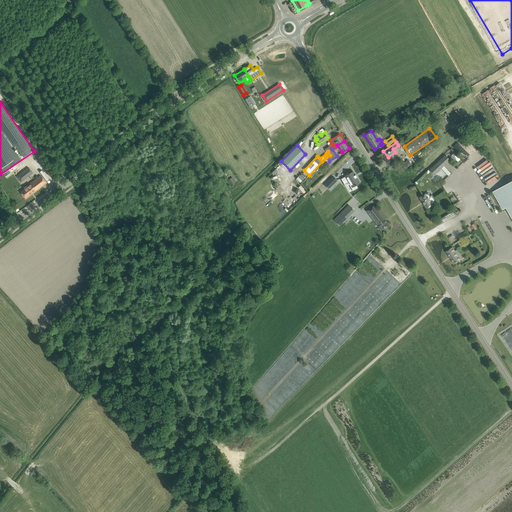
[(450,155),(458,164),(462,161),(453,152),(450,155)]
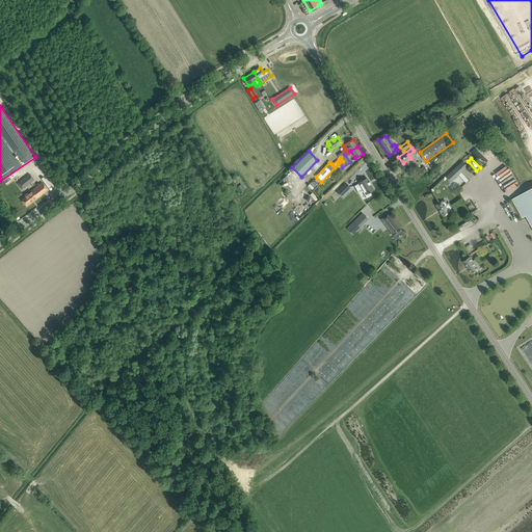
[(446,176),(451,182),(468,166),(462,160),(446,176)]
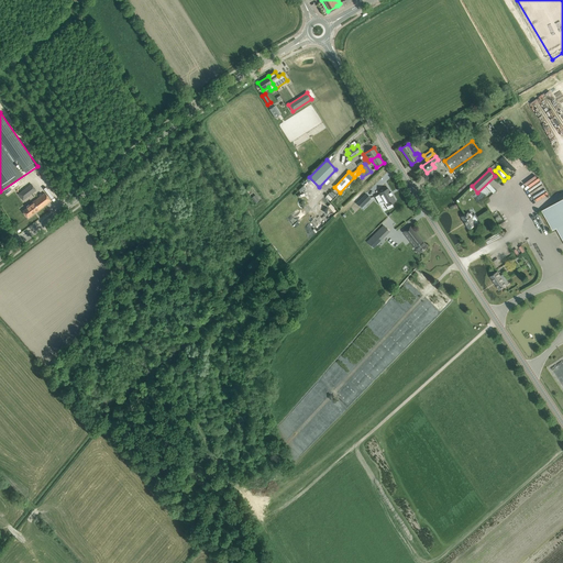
[(435,185),(439,190),(452,181),(449,176),(435,185)]
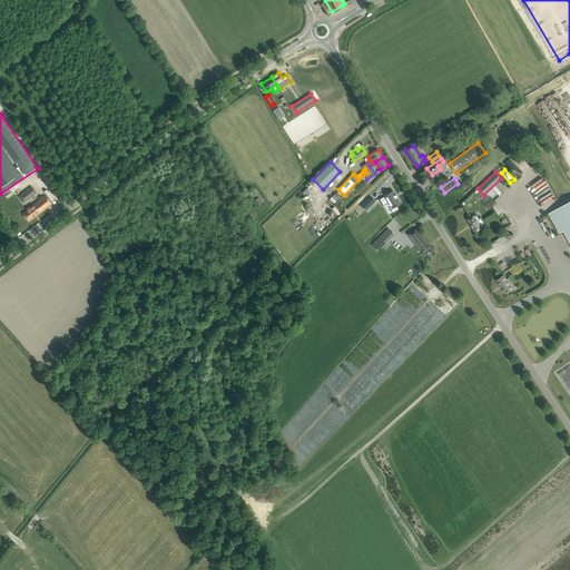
[(534,188),(531,189),(538,204),(540,202),(534,188)]
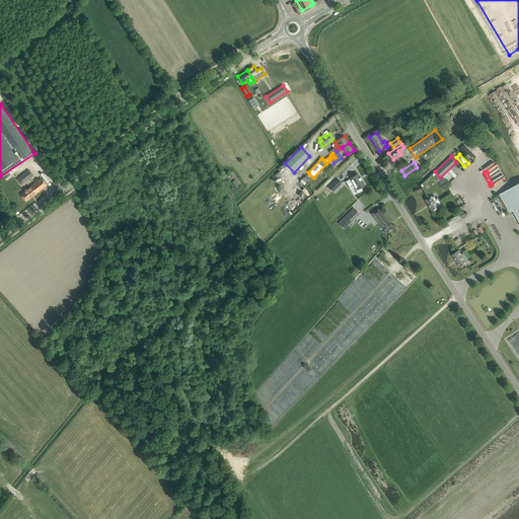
[(349,177),(345,179),(348,184),(352,181),(357,191),(358,191),(357,192),(362,189),(360,186),(363,183),(357,172),(349,177)]
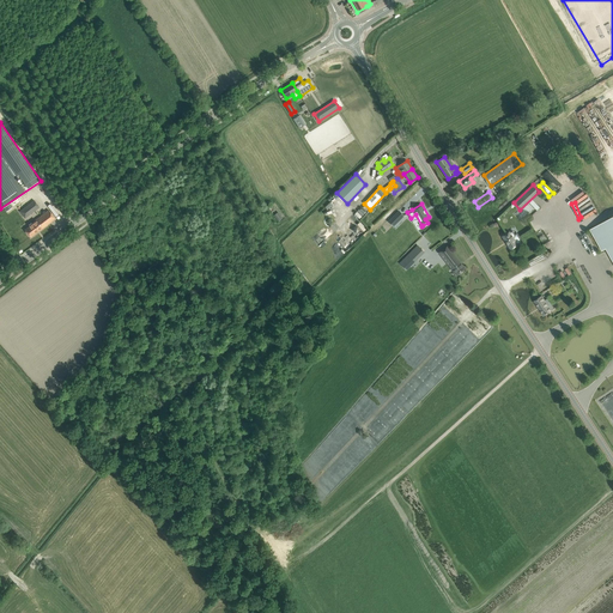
[(25,230),(31,237),(55,218),(49,210),(32,223),(32,224),(25,230)]
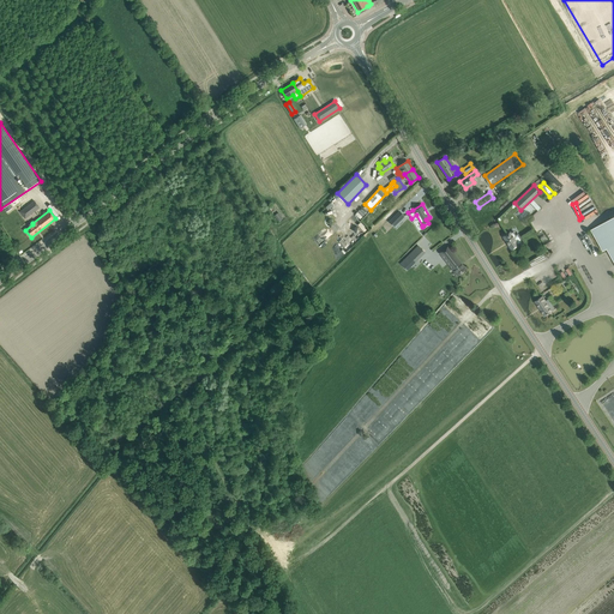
[(398,211),(389,221),(393,226),(403,216),(398,211)]
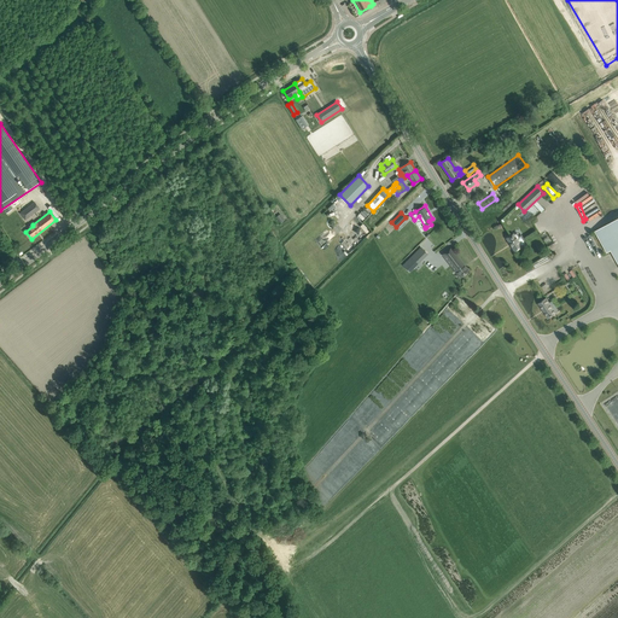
[(617,217),(595,231),(607,252),(611,250),(617,262),(617,217)]
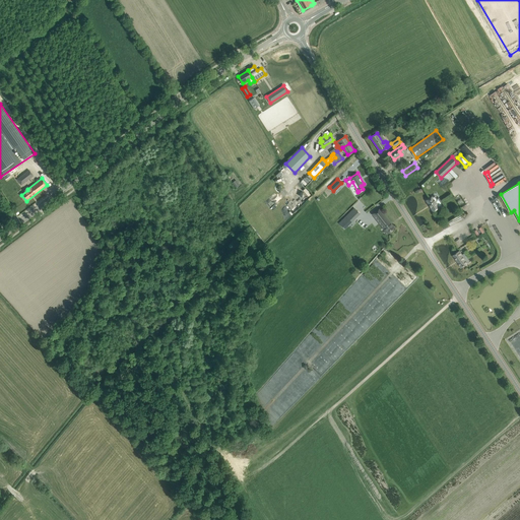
[(299,207),(311,195),(304,188),(291,199),(299,207)]
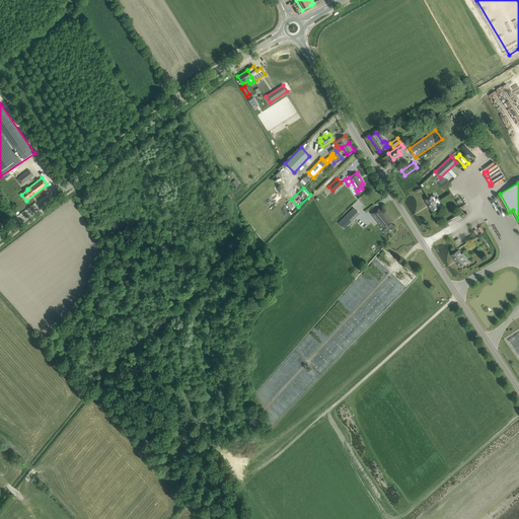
[(438,207),(440,206),(442,205),(438,197),(436,198),(434,200),(431,196),(425,200),(432,211),(438,207)]
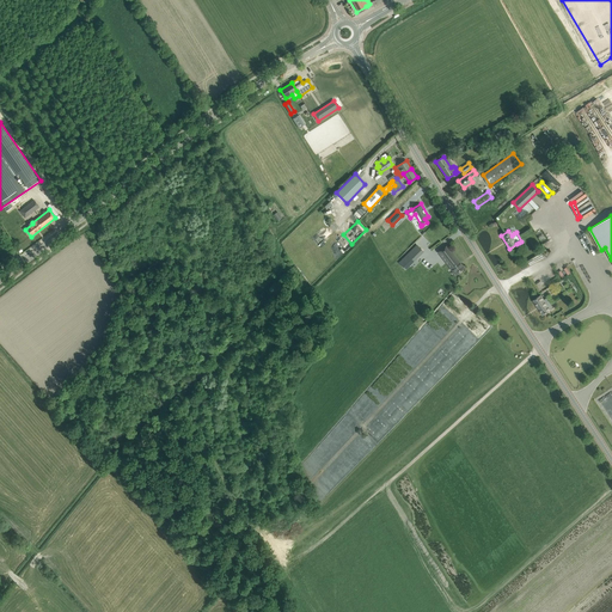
[(417,245),(399,263),(405,269),(423,251),(417,245)]
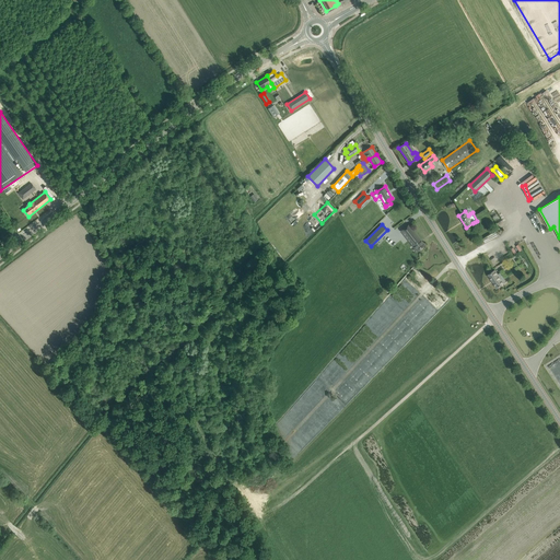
[(401,231),(418,252),(424,246),(408,224),(401,231)]
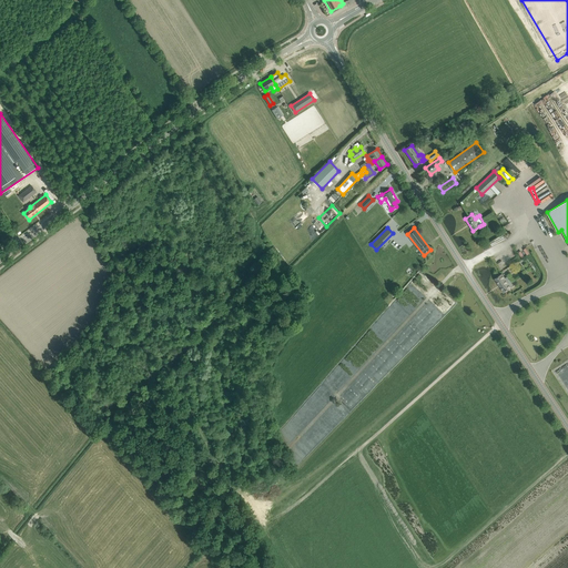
[(525,247),(517,252),(520,259),(528,254),(525,247)]
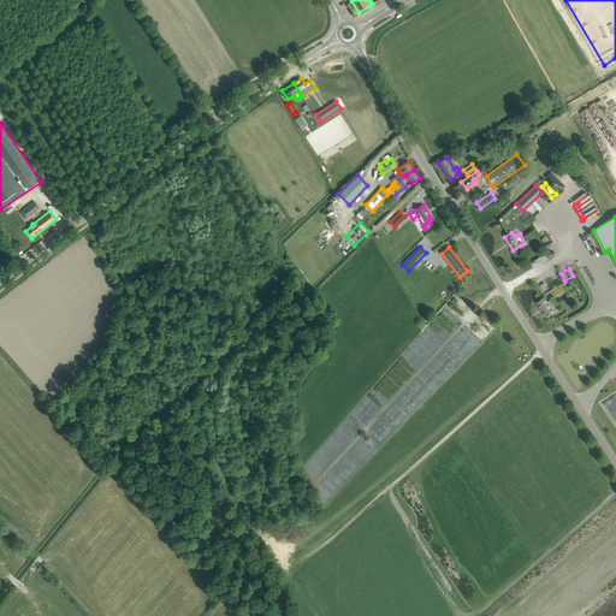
[(433,286),(425,297),(430,301),(449,278),(443,273),(433,284),(432,285),(433,286)]
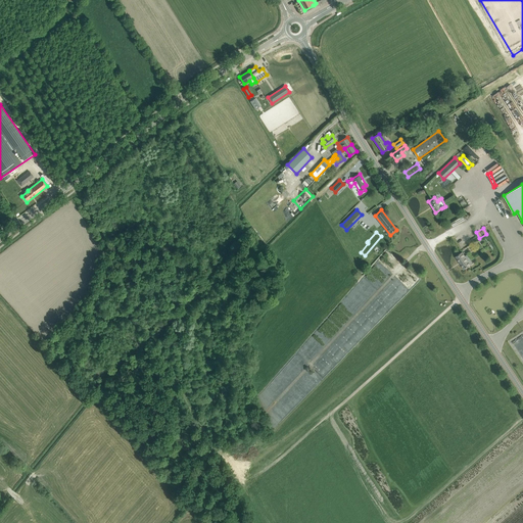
[(343,242),(346,245),(354,236),(351,233),(343,242)]
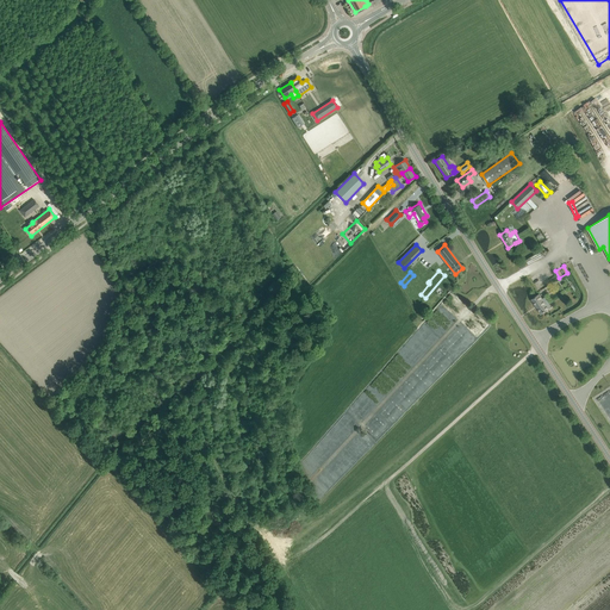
[(542,299),(539,294),(531,300),(541,313),(548,309),(546,304),(548,303),(545,298),(542,299)]
